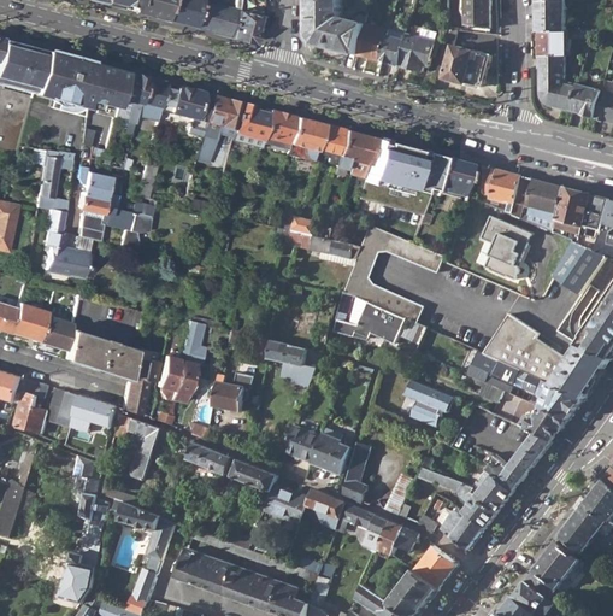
[(110,0),(118,3),(117,6),(130,10),(133,0),(110,0)]
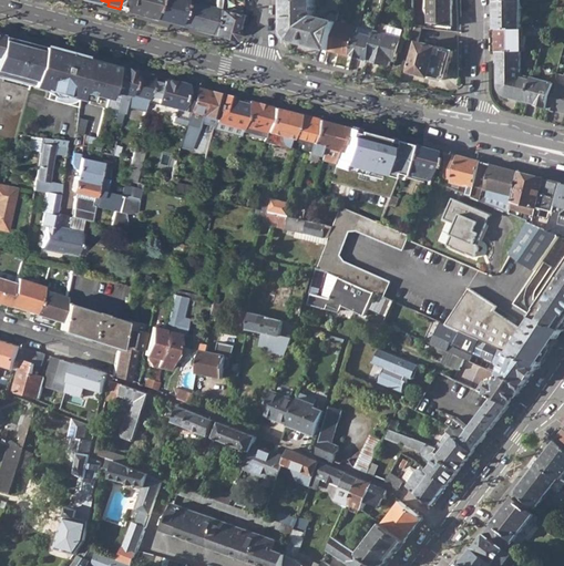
[(122,0),(120,9),(145,16),(149,0),(122,0)]
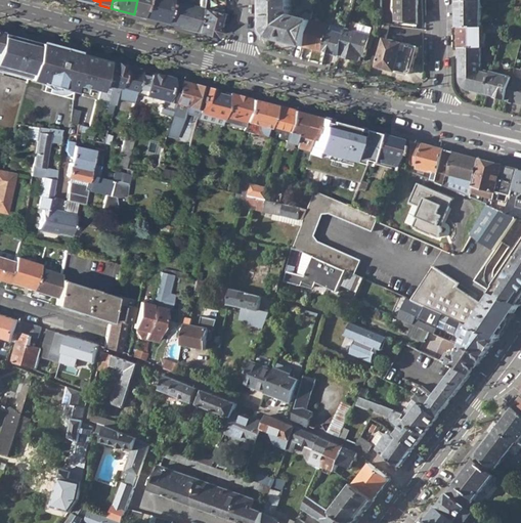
[(137,0),(134,14),(160,22),(164,0),(137,0)]
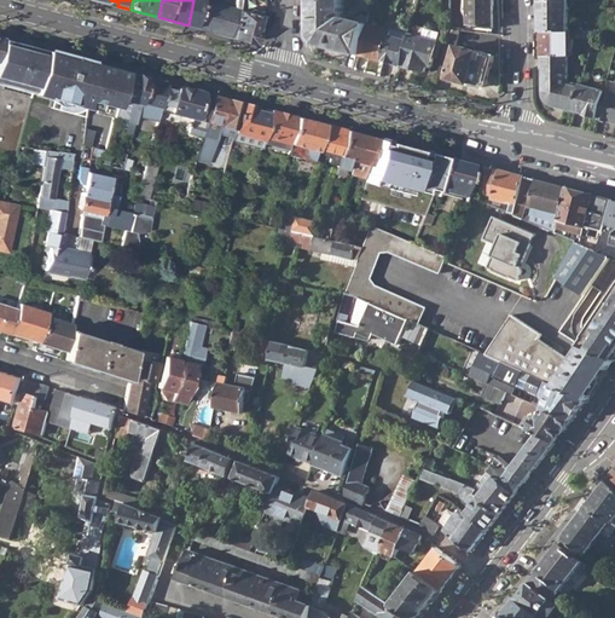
[(228,0),(227,6),(204,0),(193,0),(189,26),(227,35),(233,7),(235,0),(228,0)]
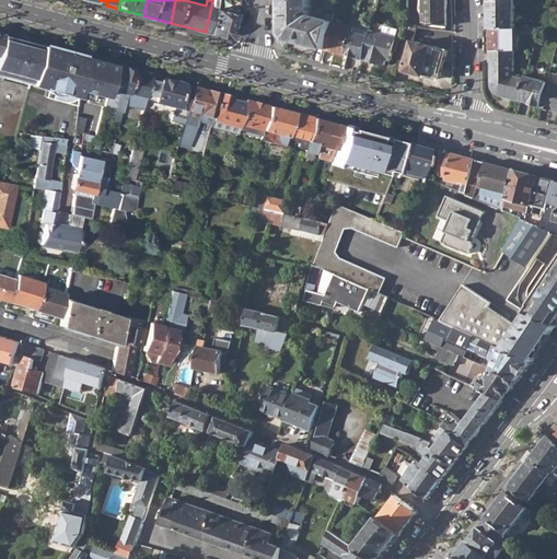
[(286,39),(322,49),(328,21),(312,16),(308,12),(309,11),(309,0),(279,0),(280,33),(286,39)]
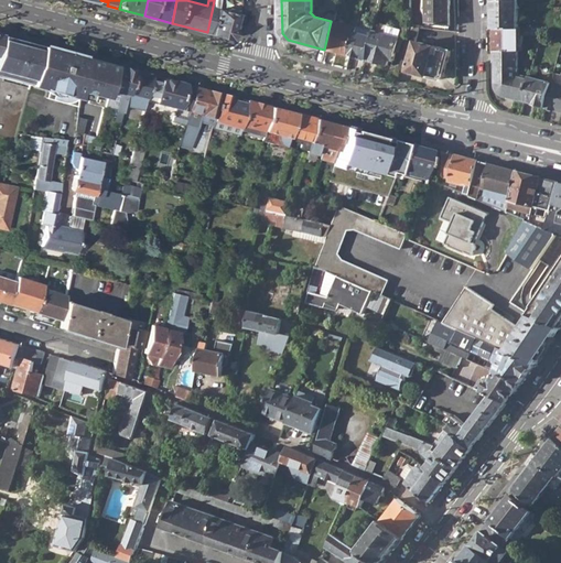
[(328,14),(333,15),(336,0),(316,0),(316,1),(320,1),(321,0),(332,0),(332,1),(327,3),(324,2),(323,4),(322,9),(325,10),(328,14)]
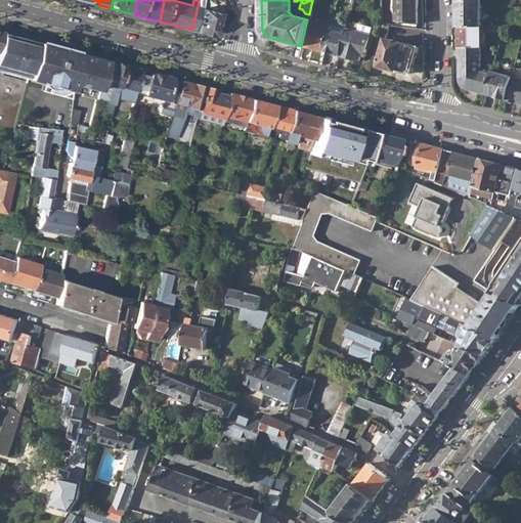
[(393,0),(394,22),(416,25),(415,0),(393,0)]
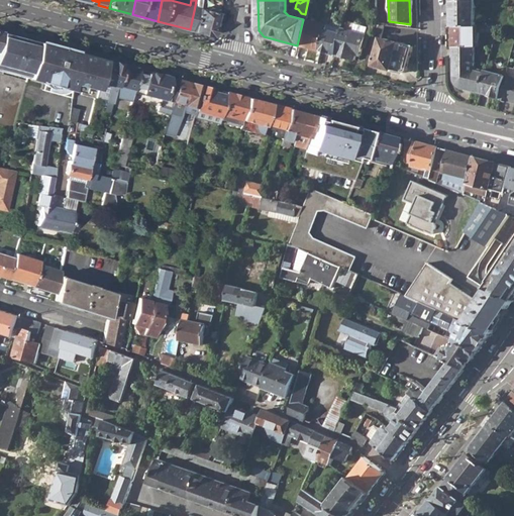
[(451,26),(474,26),(474,8),(476,8),(476,0),(450,0),(451,26)]
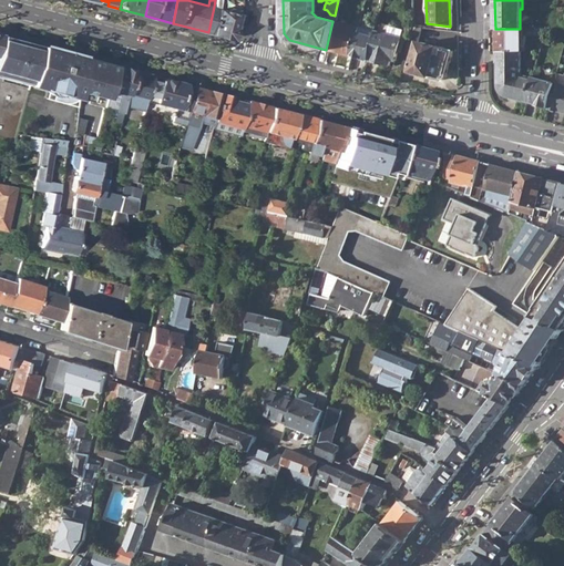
[(225,9),(214,7),(208,32),(228,38),(232,35),(233,28),(232,24),(235,9),(225,7),(225,9)]
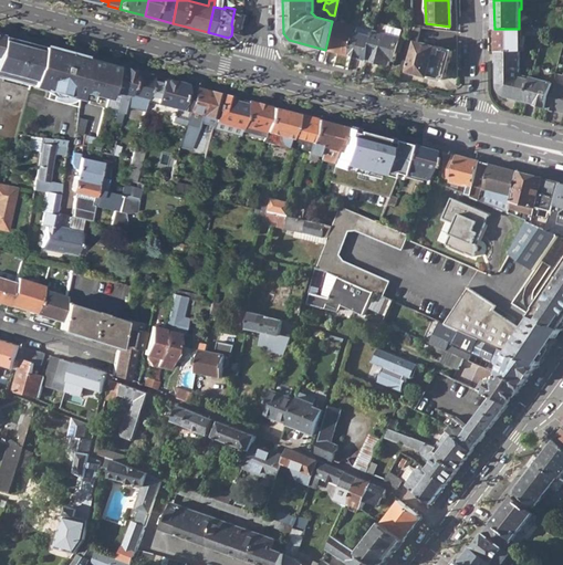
[(347,53),(355,27),(332,21),(325,50),(335,52),(336,50),(347,53)]
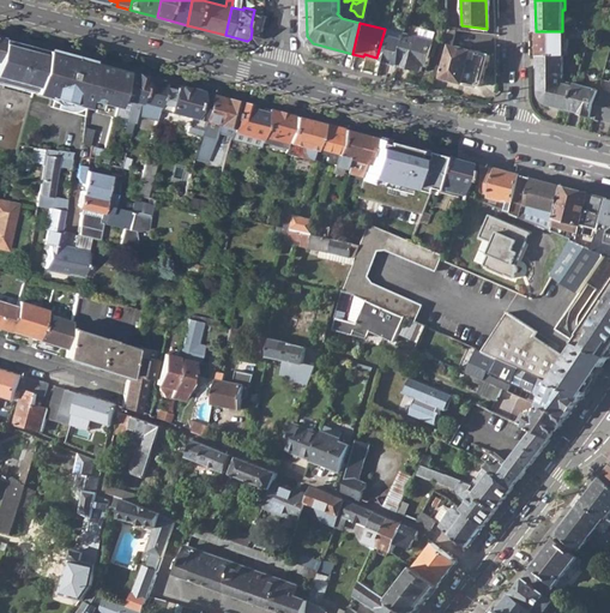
[(417,26),(415,36),(432,40),(434,31),(417,26)]
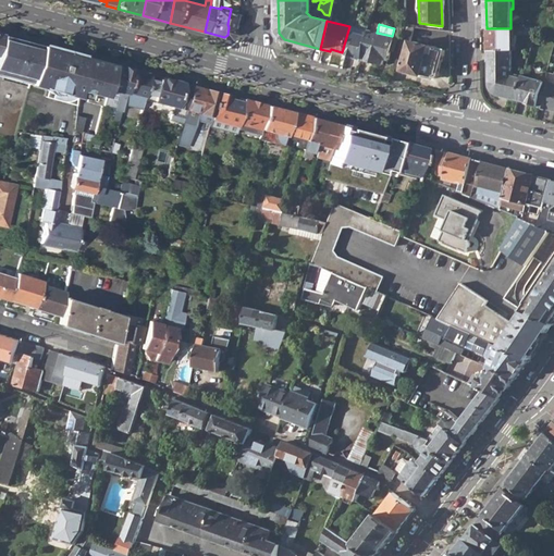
[(342,52),(358,56),(366,29),(349,25),(349,26),(342,52)]
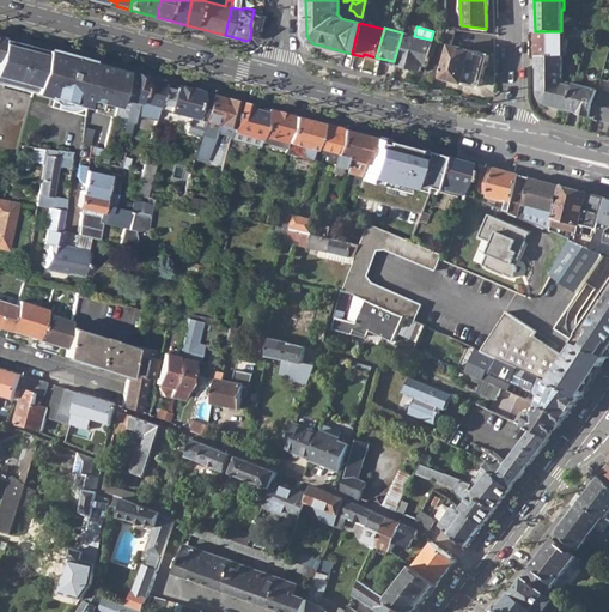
[(430,73),(473,85),(479,83),(486,55),(448,46),(452,29),(442,28),(430,73)]
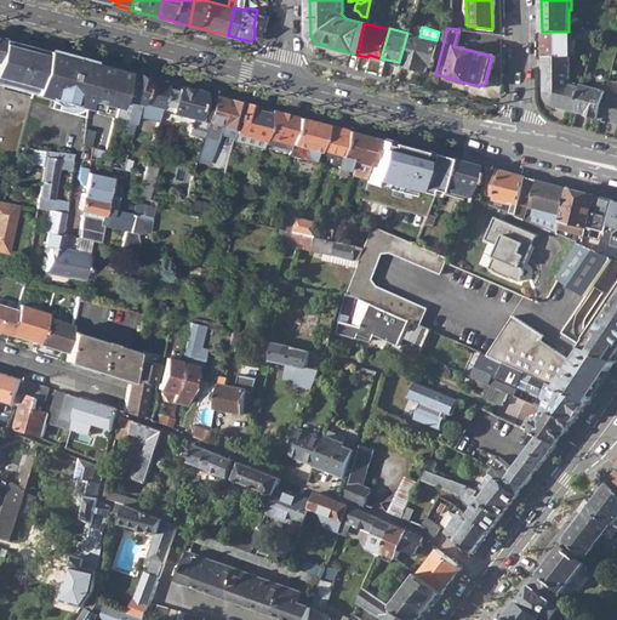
[(542,32),(542,57),(567,57),(570,57),(570,37),(576,37),(578,39),(594,39),(595,32),(569,32),(542,32)]
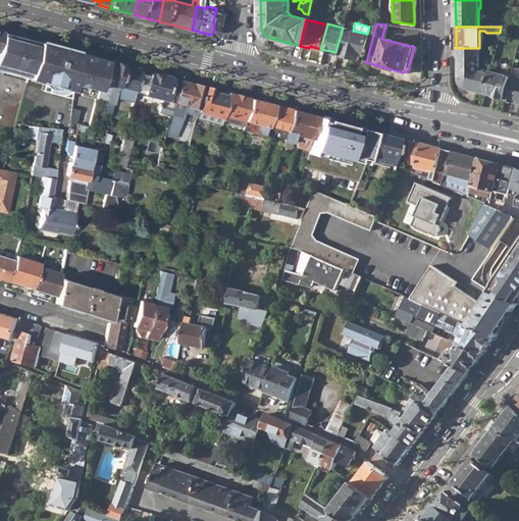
[(361,55),(367,34),(353,31),(343,28),(335,52),(334,55),(355,60),(357,54),(361,55)]
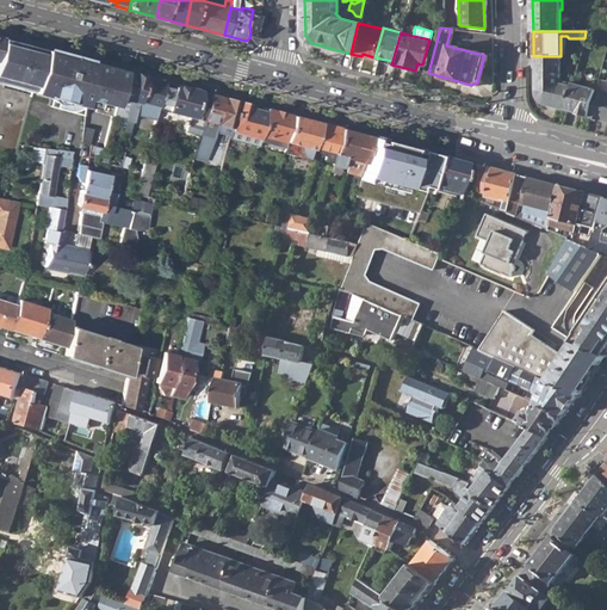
[(0,147),(12,151),(13,143),(29,90),(41,47),(12,39),(0,36),(0,147)]
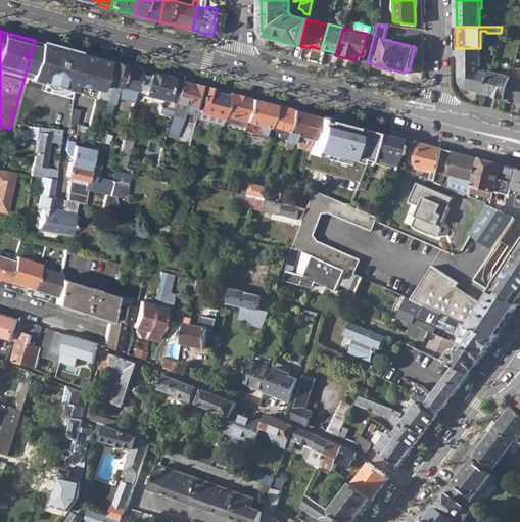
[(43,82),(63,87),(63,84),(68,49),(35,40),(25,77),(43,82)]
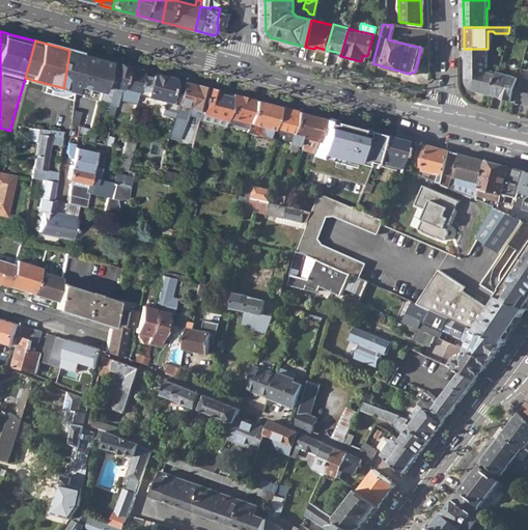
[(474,90),(491,95),(497,74),(485,72),(485,49),(464,49),(464,76),(466,84),(474,90)]
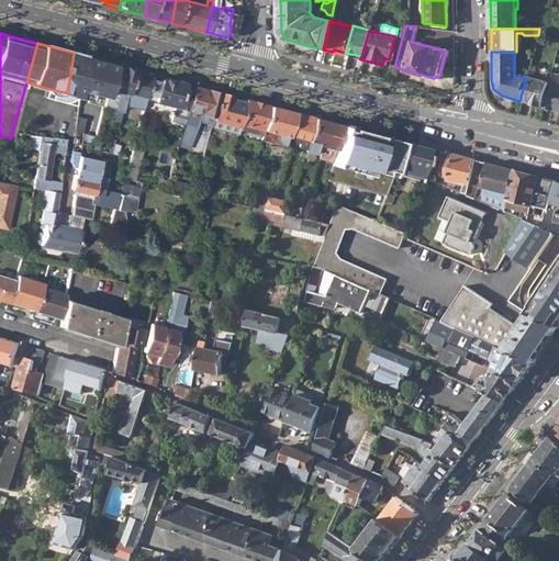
[(74,53),(68,90),(68,93),(75,96),(80,55),(74,53)]
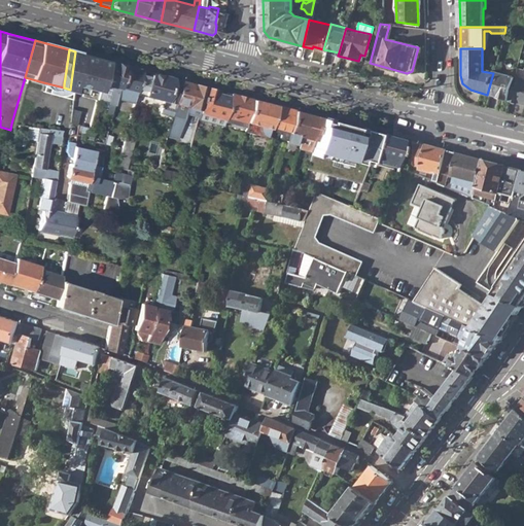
[(105,59),(75,51),(70,90),(79,92),(78,95),(93,98),(97,81),(98,81),(99,77),(105,59)]
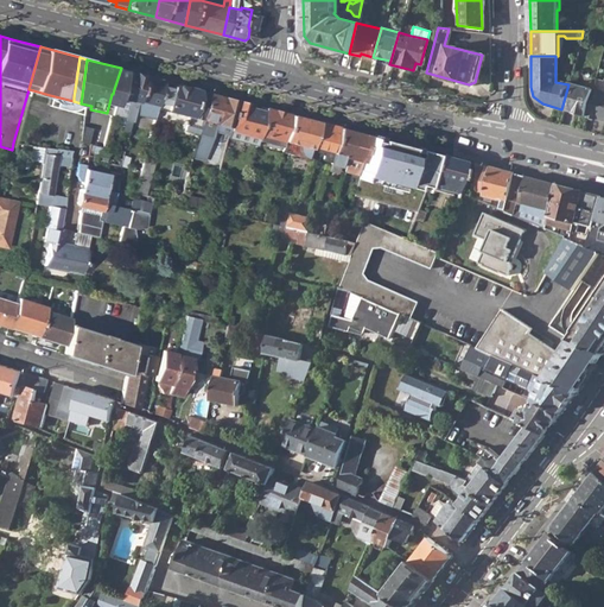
[(114,89),(113,94),(126,97),(124,109),(121,117),(128,119),(129,112),(141,74),(121,68),(114,89)]
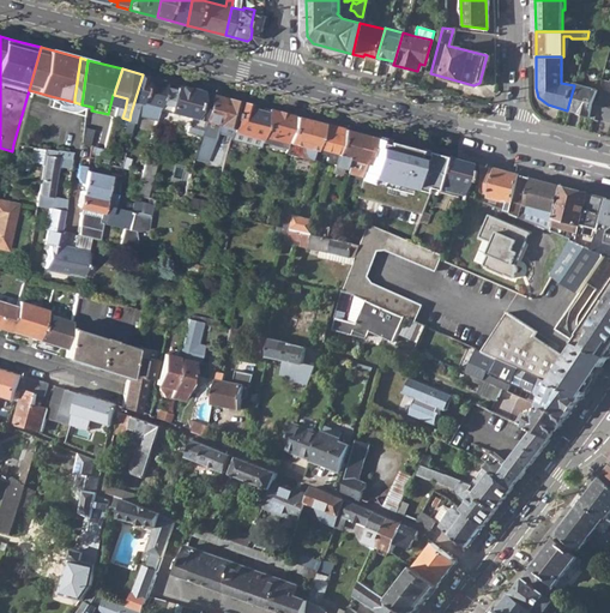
[(143,74),(131,113),(151,119),(155,107),(159,89),(162,79),(143,74)]
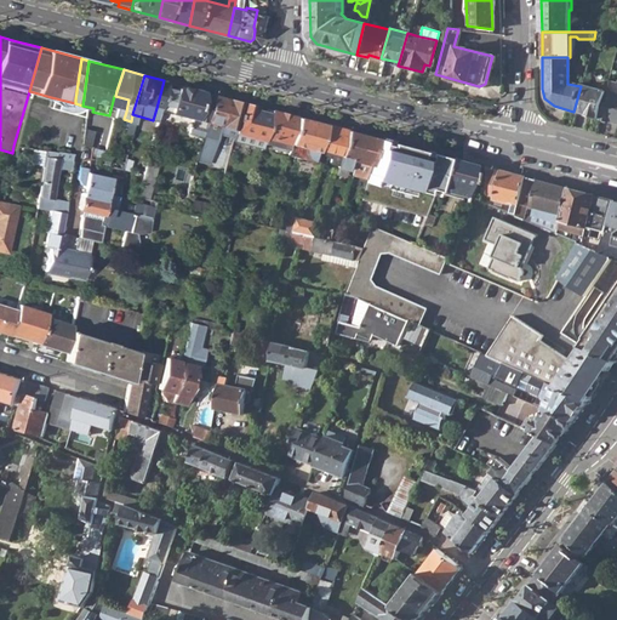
[(596,119),(616,124),(616,84),(607,83),(605,92),(596,119)]
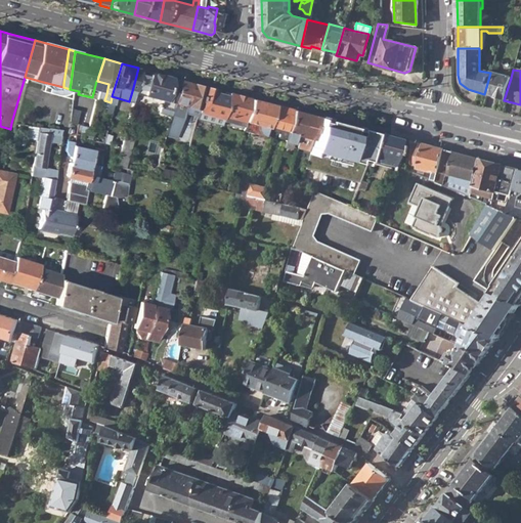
[(136,76),(132,91),(161,97),(158,111),(168,114),(176,80),(177,79),(168,77),(169,76),(150,71),(149,73),(146,72),(145,78),(136,76)]
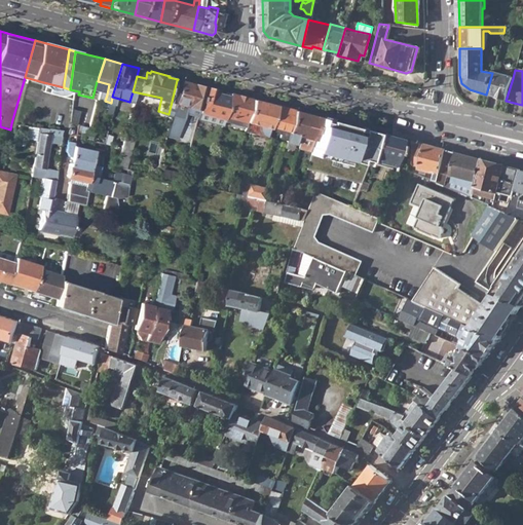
[(486,95),(506,101),(513,78),(492,72),(492,73),(486,95)]
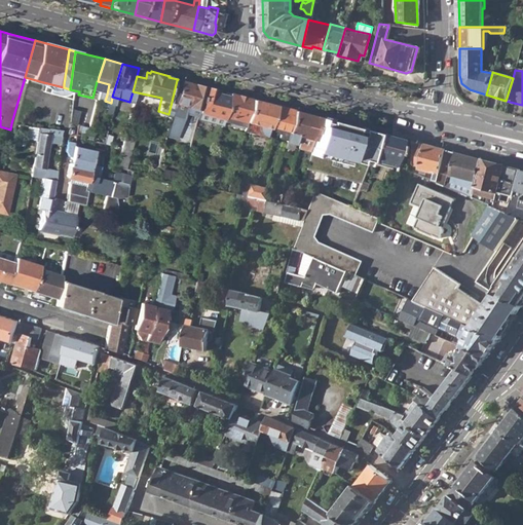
[(173,136),(181,111),(194,115),(195,111),(203,85),(178,78),(178,79),(177,80),(169,114),(163,134),(173,136)]
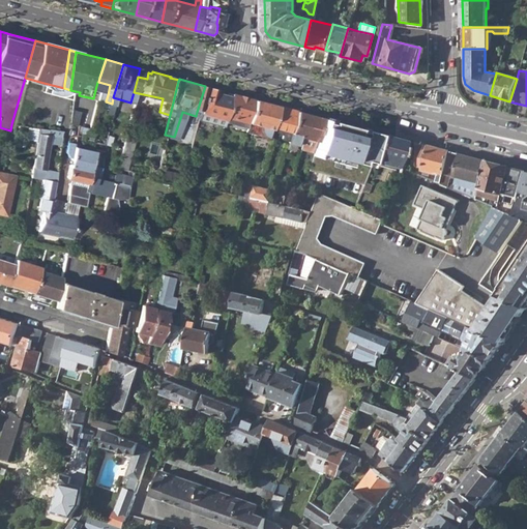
[(96,92),(108,95),(110,85),(98,82),(96,92)]
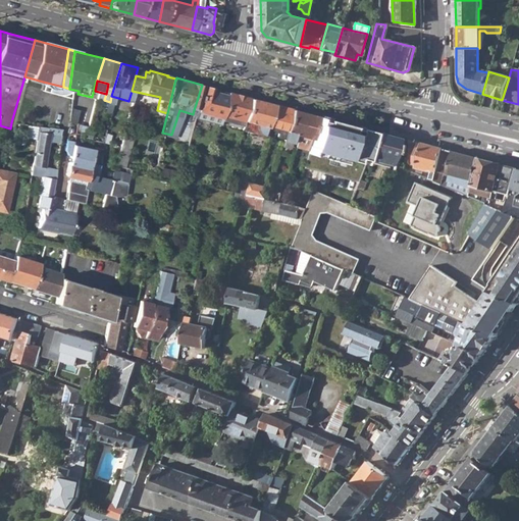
[(40,90),(62,96),(63,87),(43,82),(40,90)]
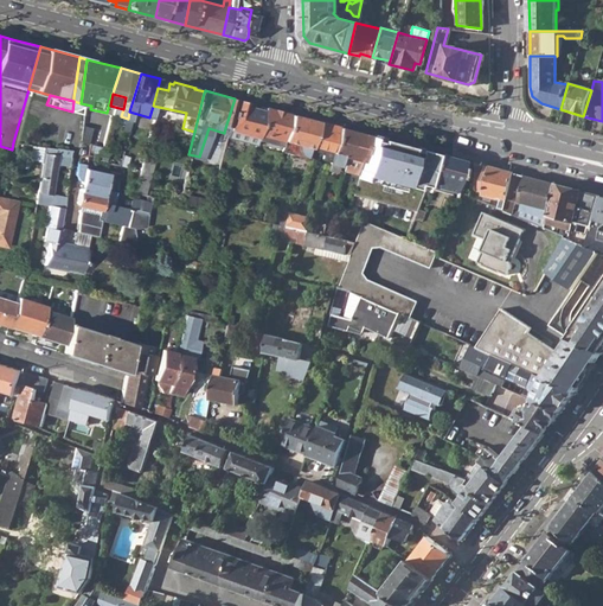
[(235,99),(225,128),(254,135),(254,133),(261,109),(244,104),(245,101),(235,99)]
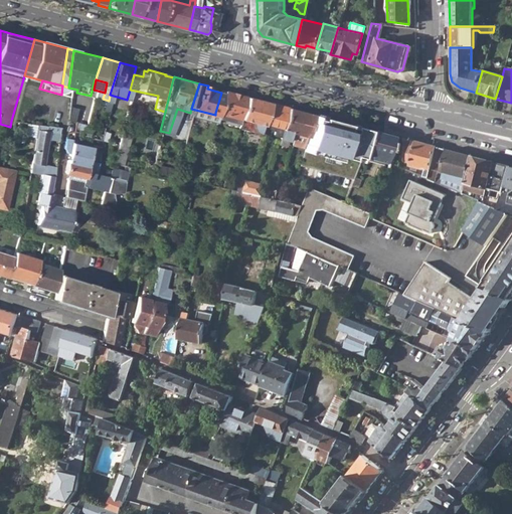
[(221,93),(215,113),(222,115),(221,118),(229,121),(230,117),(237,119),(243,96),(222,90),(221,93)]
